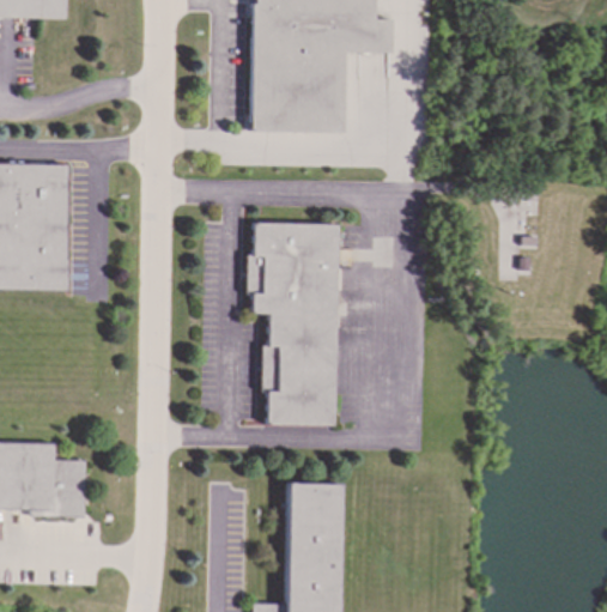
[(0,0),(0,18),(67,19),(67,0),(0,0)]
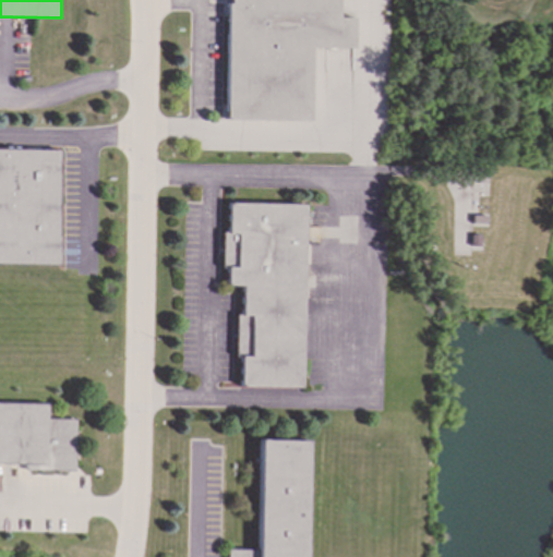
[(231,0),(230,121),(314,121),(314,48),(356,48),(358,48),(358,17),(344,17),(344,0),(231,0)]
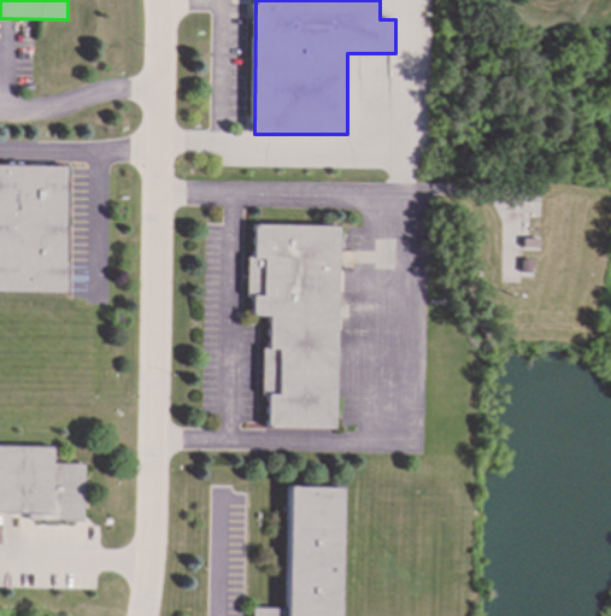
[(0,292),(69,293),(70,165),(0,164),(0,292)]
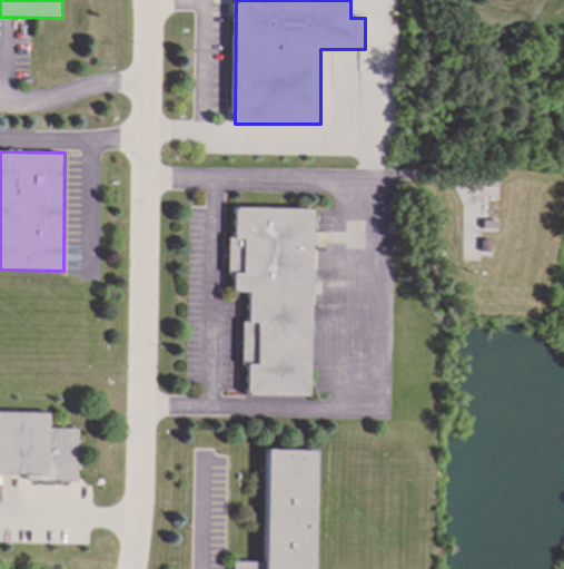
[(315,208),(237,207),(237,237),(231,237),(230,273),(236,273),(236,292),(251,292),(250,321),(245,321),(244,363),(249,363),(249,395),(312,396),(315,208)]
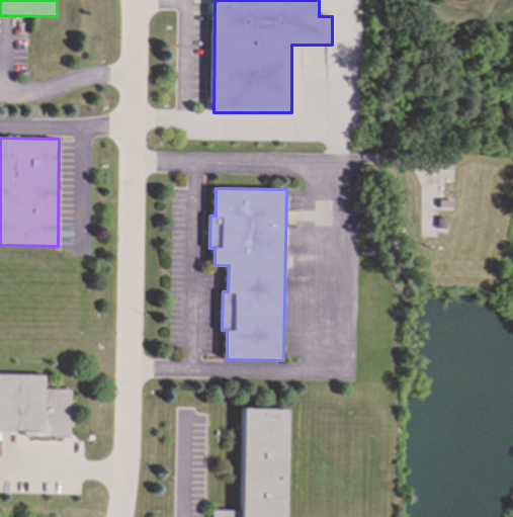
[(27,436),(72,437),(73,390),(47,389),(47,374),(0,373),(0,430),(27,431),(27,436)]
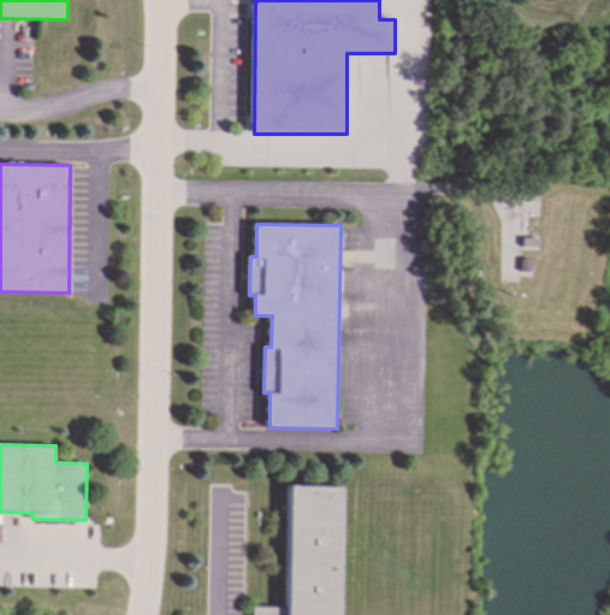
[(255,607),(254,614),(341,614),(343,486),(291,485),(289,607),(255,607)]
